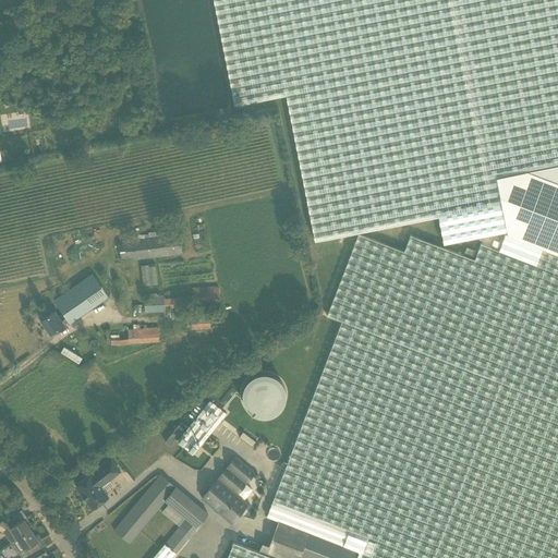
[(496,177),(557,164),(557,0),(213,0),(234,106),(286,95),(315,242),(438,217),(444,244),(507,232),(496,177)]
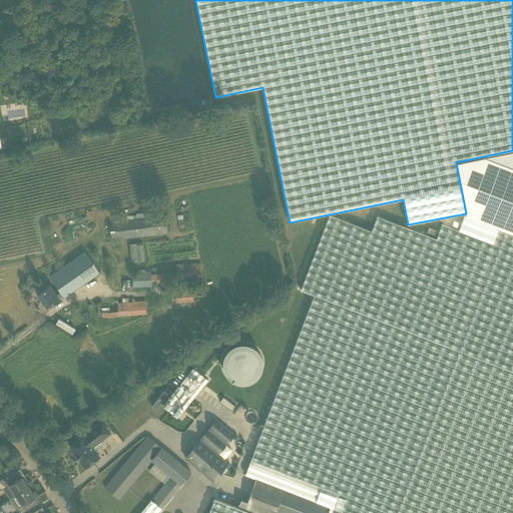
[(512,150),(456,162),(466,213),(467,217),(498,228),(512,233),(512,150)]
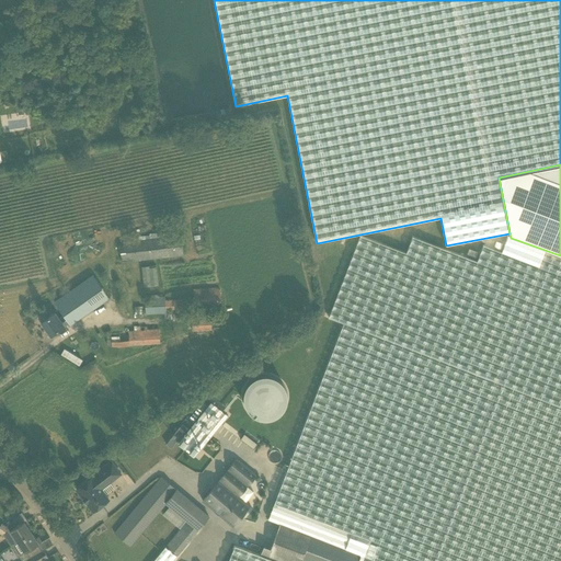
[(560,560),(560,255),(545,250),(511,238),(506,237),(501,252),(483,244),(477,261),(412,237),(407,253),(359,236),(329,318),(344,323),(284,477),(267,519),(279,524),(271,549),(263,547),(261,554),(235,546),(228,560),(560,560)]
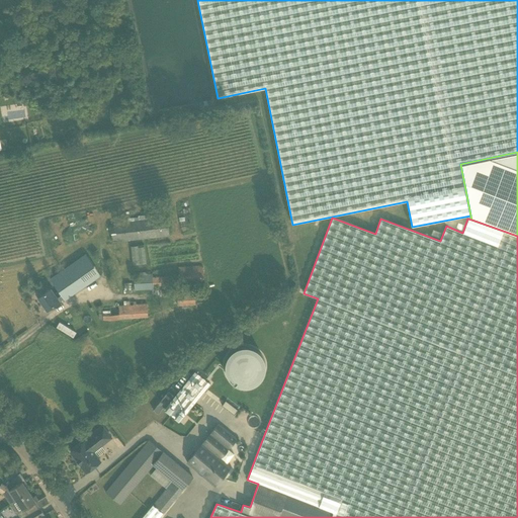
[(167,219),(128,224),(128,220),(118,221),(118,225),(110,226),(112,242),(148,238),(149,241),(160,240),(160,237),(169,236),(167,219)]
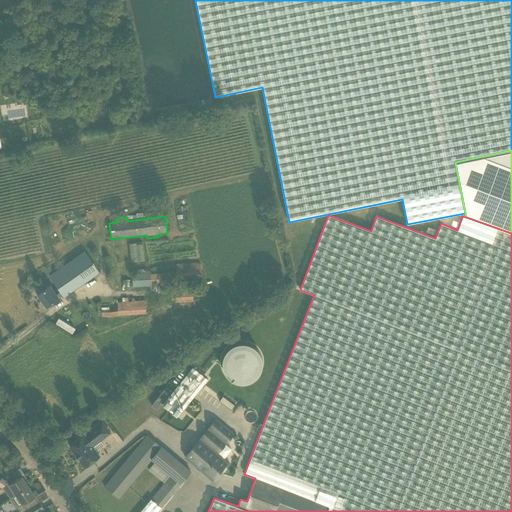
[(428,228),(426,233),(434,236),(436,231),(428,228)]
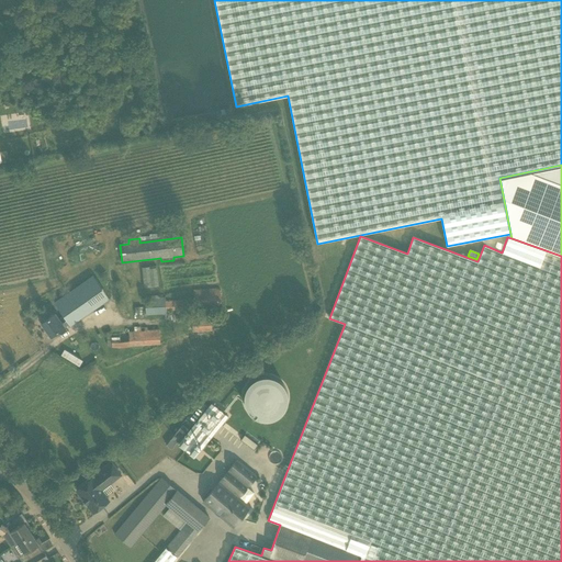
[(157,266),(142,266),(143,287),(158,285),(157,266)]
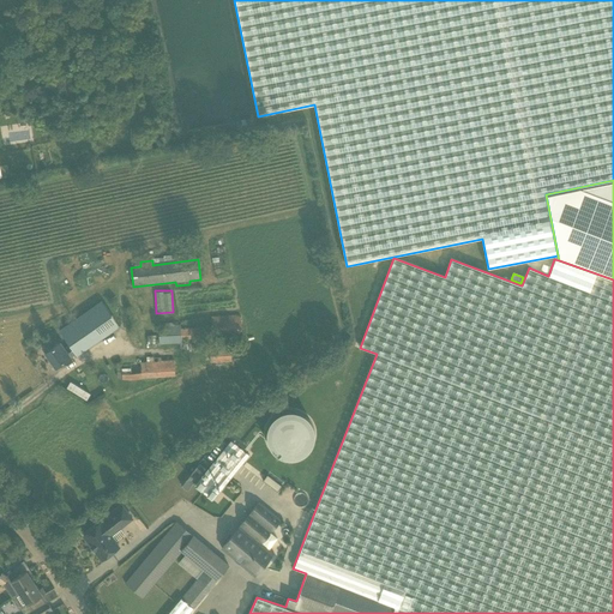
[(59,343),(46,353),(55,367),(70,357),(76,353),(76,354),(116,326),(101,305),(61,332),(71,345),(64,350),(59,343)]
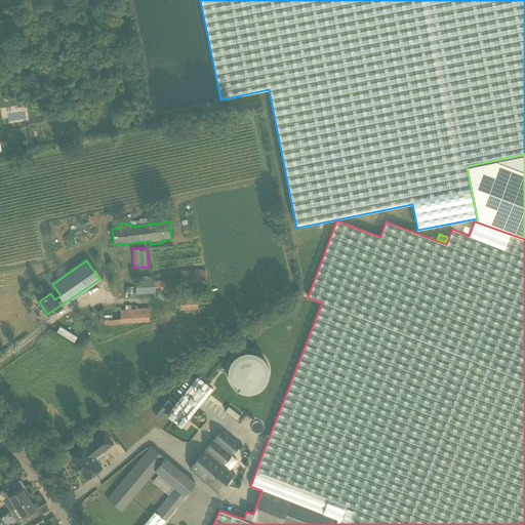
[(182,271),(182,286),(206,286),(206,270),(182,271)]
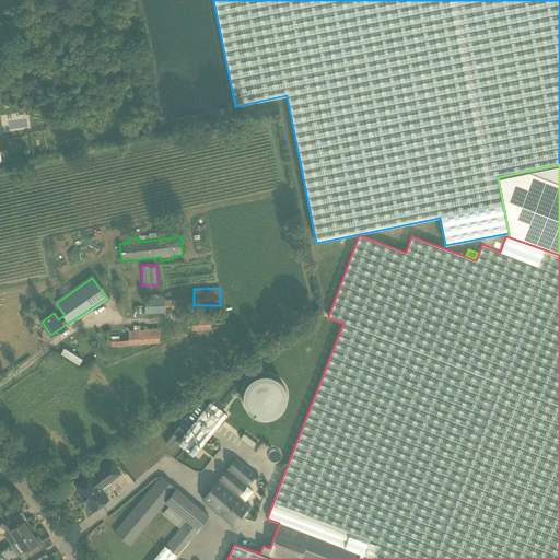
[(143,313),(164,312),(163,296),(142,298),(143,313)]
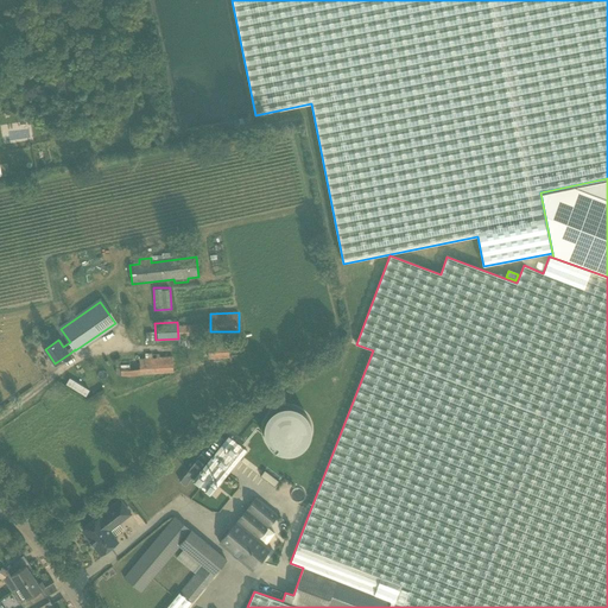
[(178,325),(179,336),(197,335),(197,324),(178,325)]
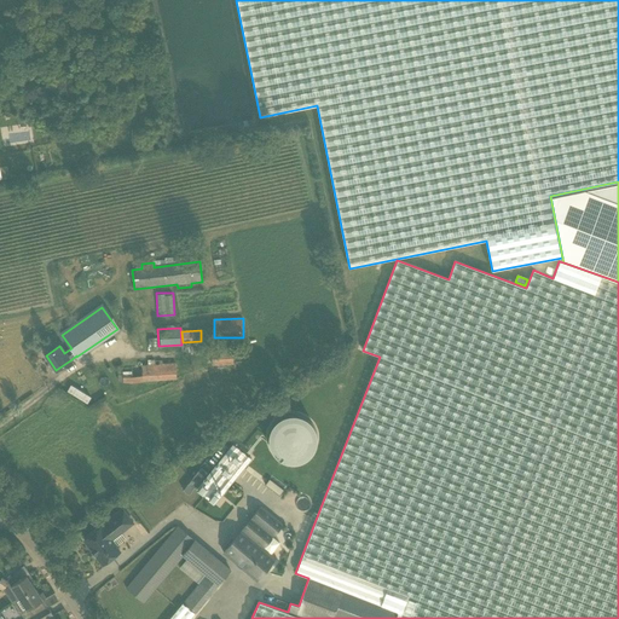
[(123,382),(123,383),(177,380),(175,363),(162,364),(162,360),(148,362),(148,364),(122,366),(122,369),(117,369),(119,382),(123,382)]
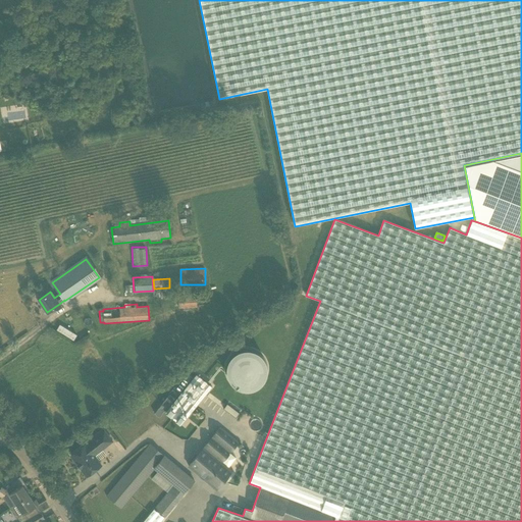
[(73,340),(76,334),(59,323),(56,329),(73,340)]
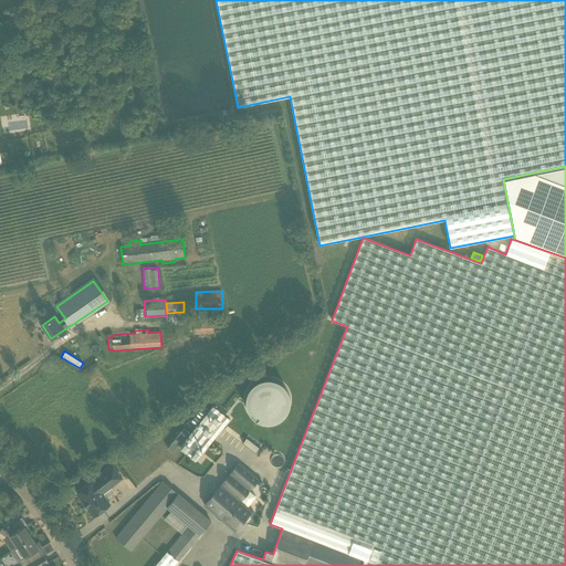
[(255,386),(245,386),(245,419),(281,418),(281,379),(255,379),(255,386)]
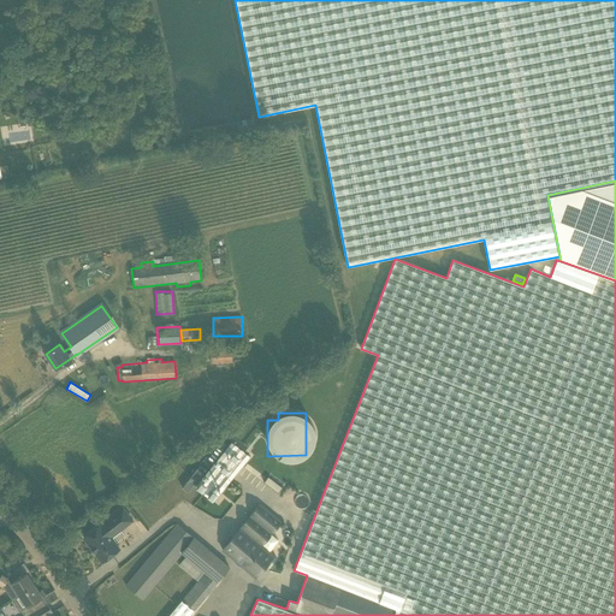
[(191,477),(197,481),(199,483),(195,486),(203,495),(213,502),(250,456),(231,442),(213,465),(207,472),(200,466),(191,477)]
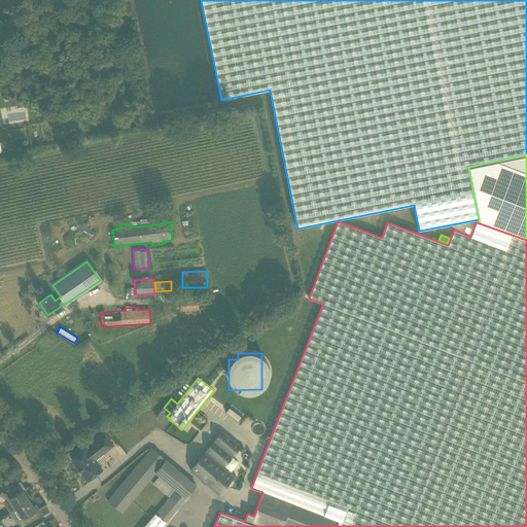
[(161,421),(168,412),(164,408),(155,418),(161,421)]
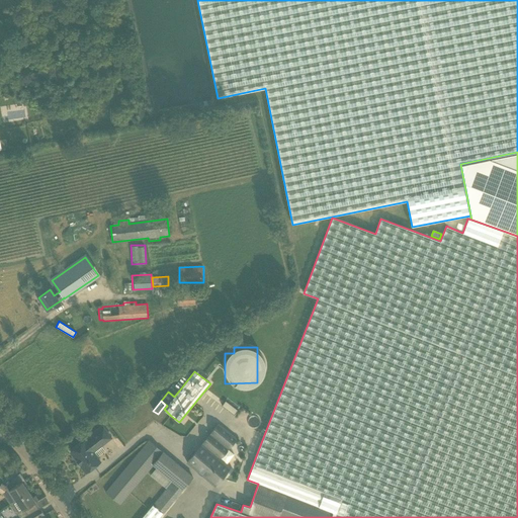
[(238,411),(226,401),(222,406),(234,415),(238,411)]
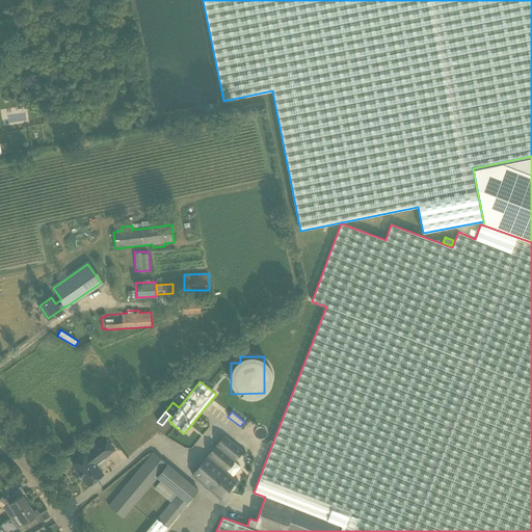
[(103,474),(96,466),(115,450),(106,437),(72,464),(88,485),(103,474)]
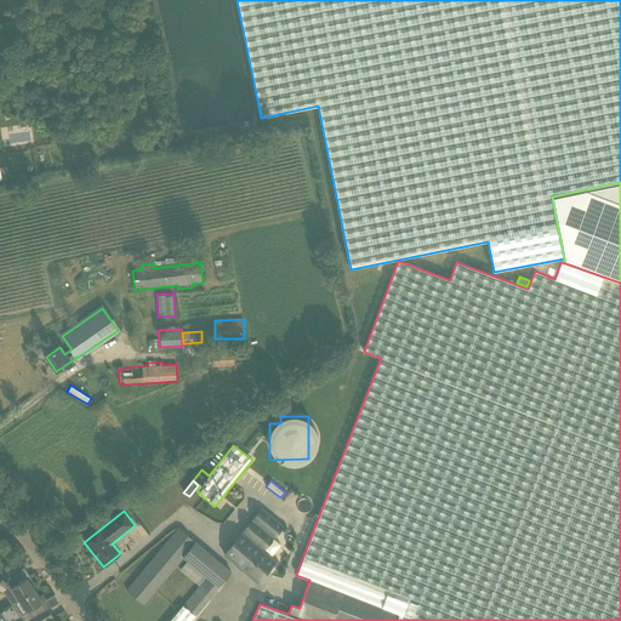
[(277,559),(272,556),(280,545),(273,539),(274,537),(252,520),(223,554),(258,582),(277,559)]
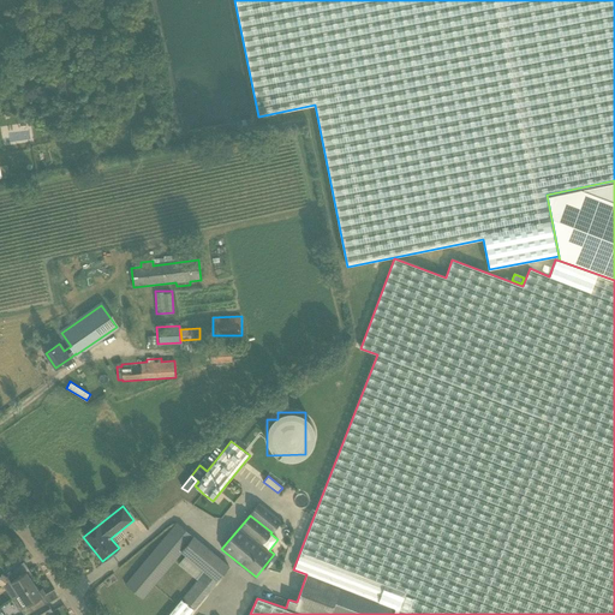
[(181,551),(186,556),(178,566),(197,581),(183,599),(193,609),(230,567),(178,524),(125,585),(143,598),(181,551)]
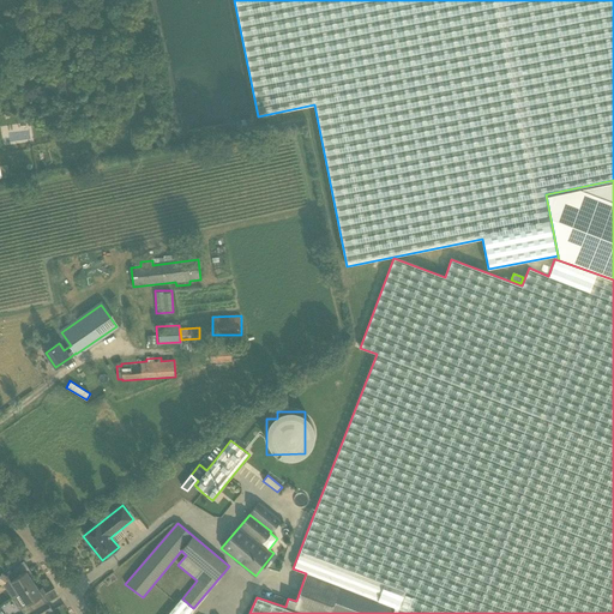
[(5,587),(12,597),(34,583),(30,577),(32,575),(23,561),(7,576),(8,577),(4,585),(5,587)]
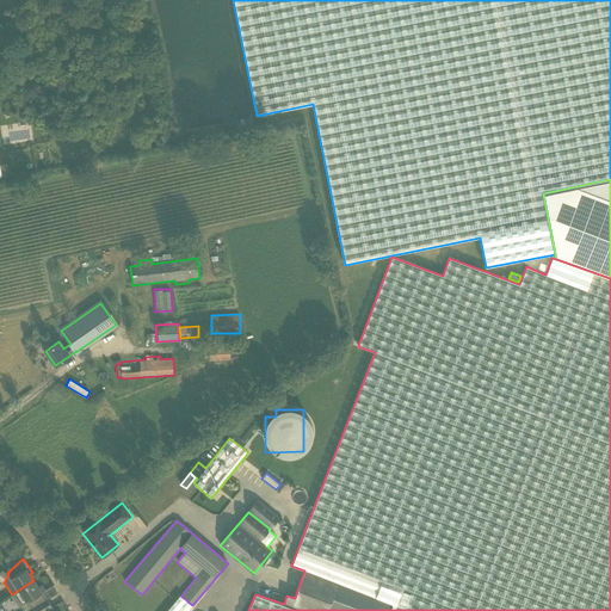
[(23,610),(25,610),(30,609),(45,600),(41,593),(45,591),(41,585),(38,587),(34,580),(12,594),(19,608),(20,606),(23,610)]
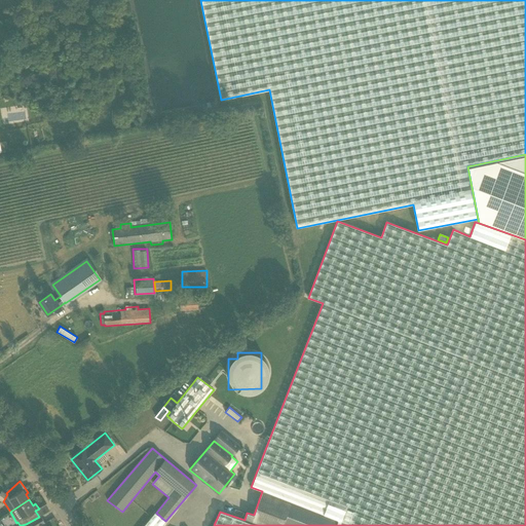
[(160,525),(165,521),(156,513),(144,525),(160,525)]
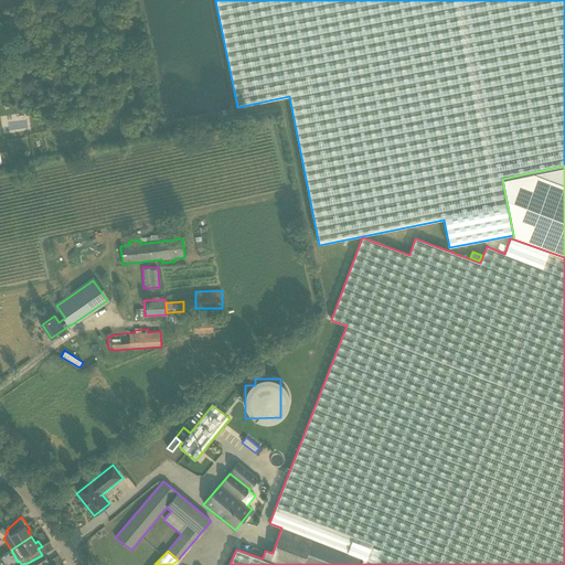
[(43,564),(49,562),(48,562),(44,554),(42,555),(28,563),(28,564),(43,564)]
